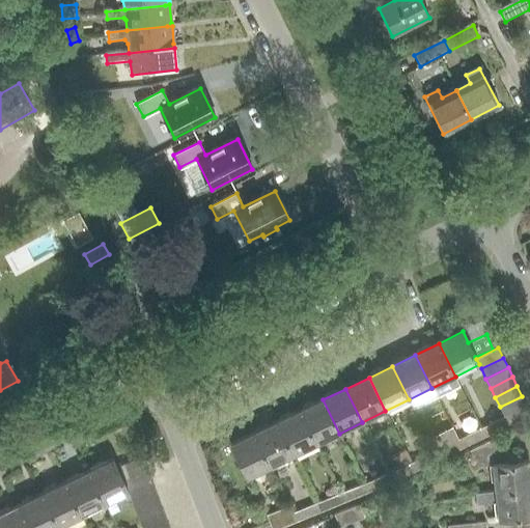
[(527,406),(522,396),(500,407),(504,417),(527,406)]
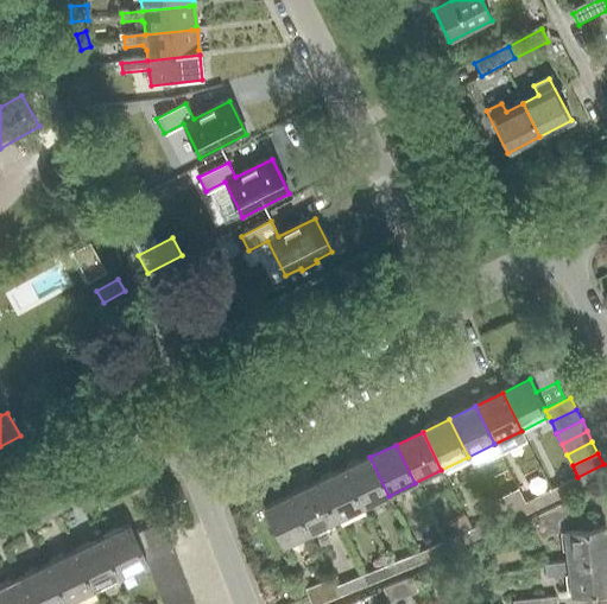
[(370,457),(343,470),(362,509),(389,496),(370,457)]
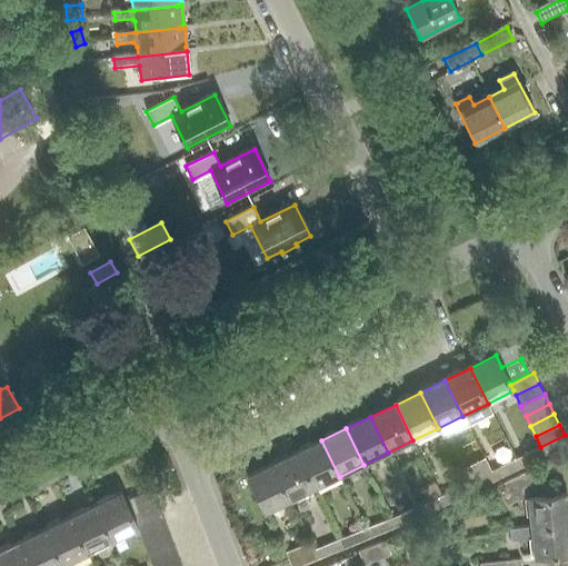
[(540,447),(541,448),(546,457),(567,446),(567,442),(565,435),(540,447)]
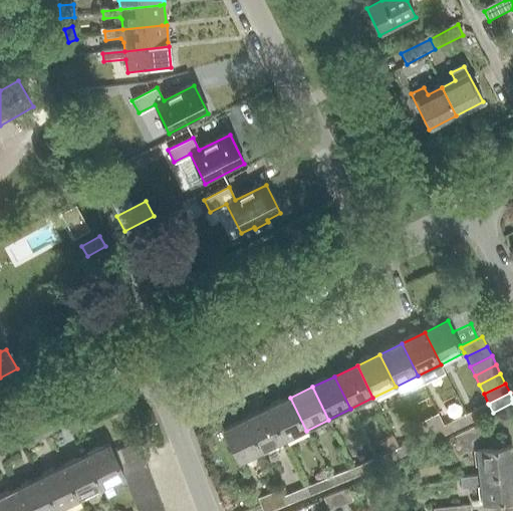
[(290,398),(268,409),(284,442),(306,431),(290,398)]
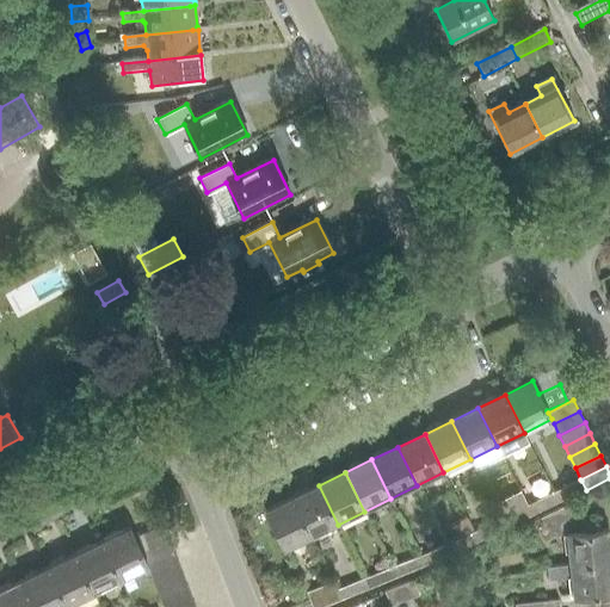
[(568,499),(586,490),(581,481),(564,489),(568,499)]
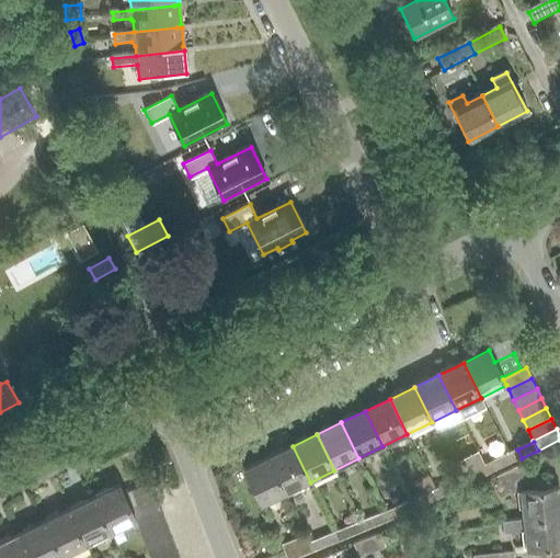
[(293,446),(267,458),(285,494),(310,482),(293,446)]
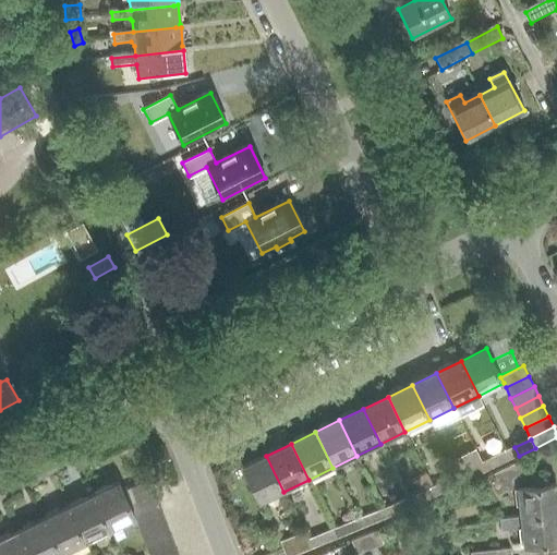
[(507,451),(491,459),(495,468),(511,460),(507,451)]
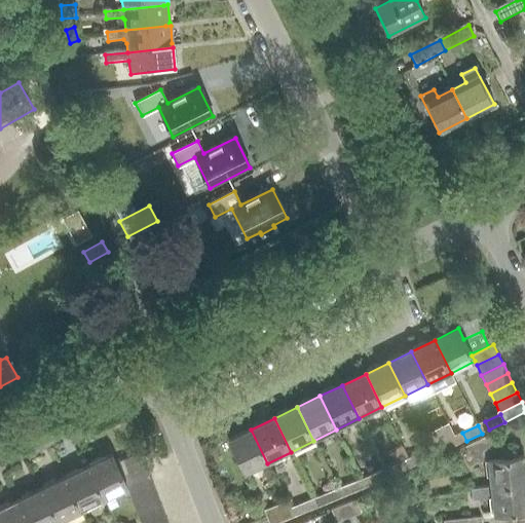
[(245,474),(267,463),(251,430),(229,441),(245,474)]
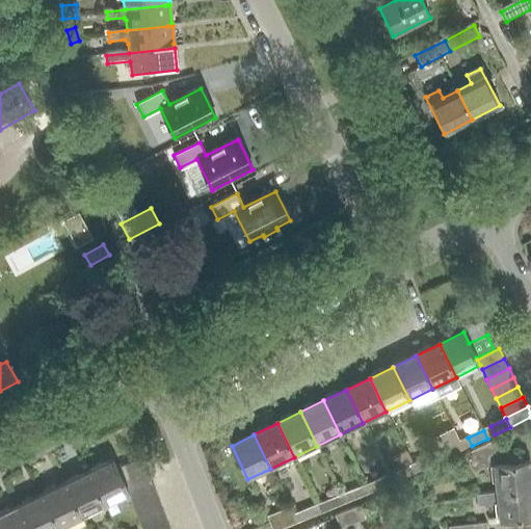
[(494,468),(497,494),(530,490),(530,461),(509,465),(498,441),(498,440),(472,453),(472,454),(479,469),(494,468)]
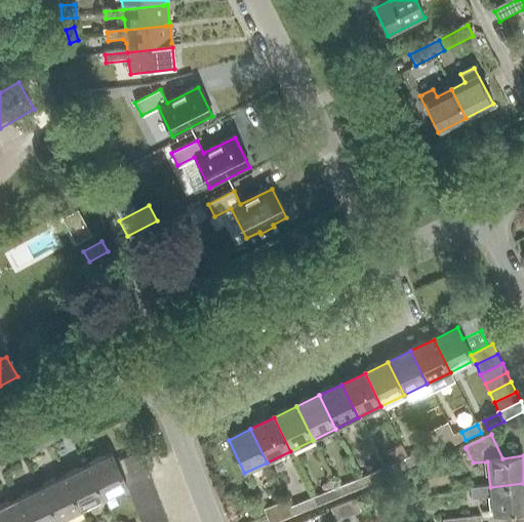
[(453,436),(438,443),(442,451),(457,444),(453,436)]
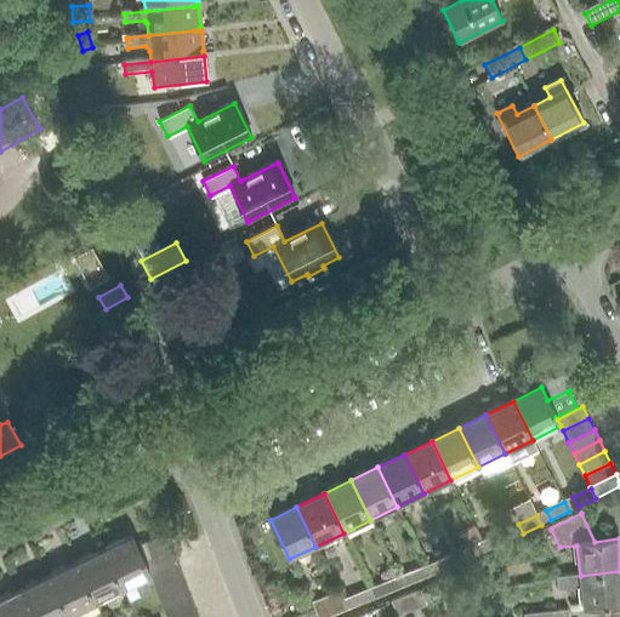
[(511,530),(483,543),(488,552),(515,538),(511,530)]
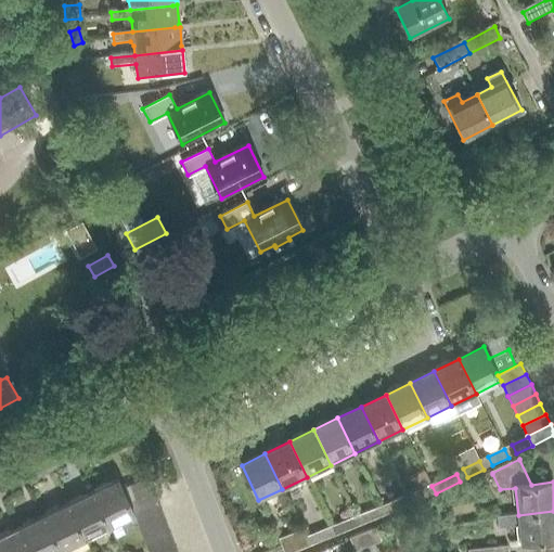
[(117,543),(128,537),(121,523),(136,516),(118,480),(93,493),(111,529),(110,529),(117,543)]
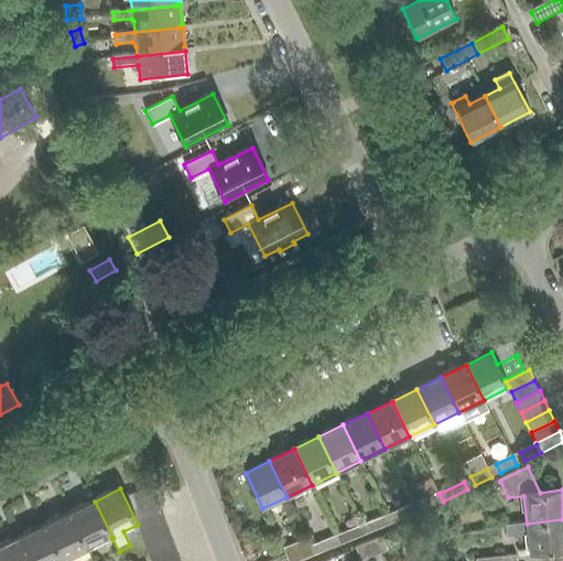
[(443,502),(439,494),(415,506),(419,514),(443,502)]
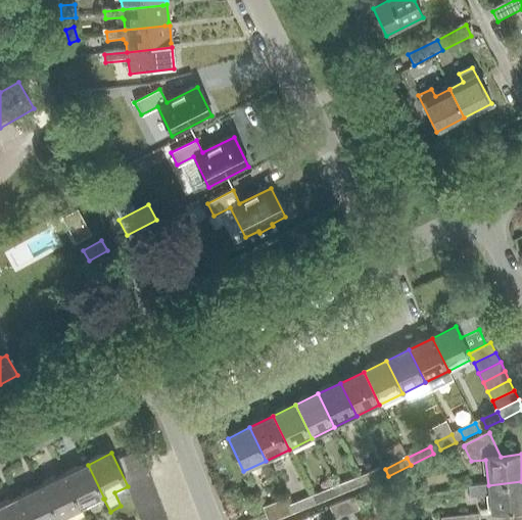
[(88,465),(64,476),(81,509),(103,499),(104,499),(88,465)]
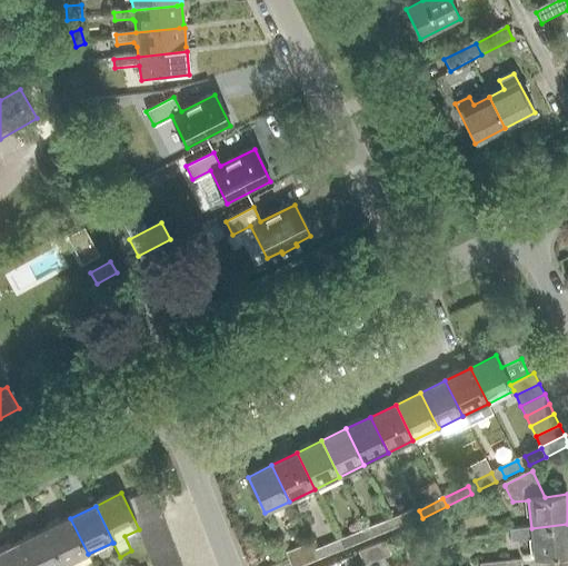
[(133,515),(138,526),(162,517),(158,506),(133,515)]
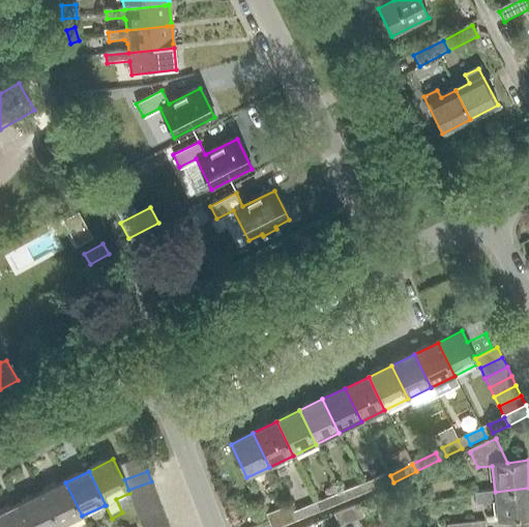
[(392,482),(389,476),(366,486),(369,493),(392,482)]
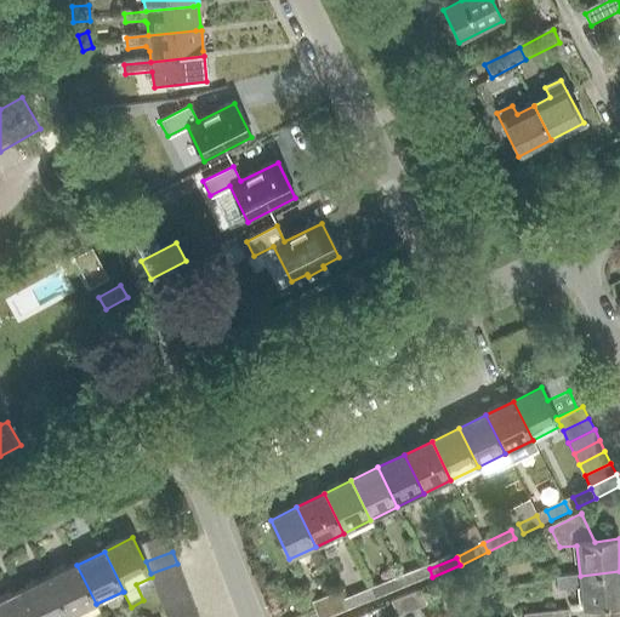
[(182,575),(177,564),(151,573),(155,586),(182,575)]
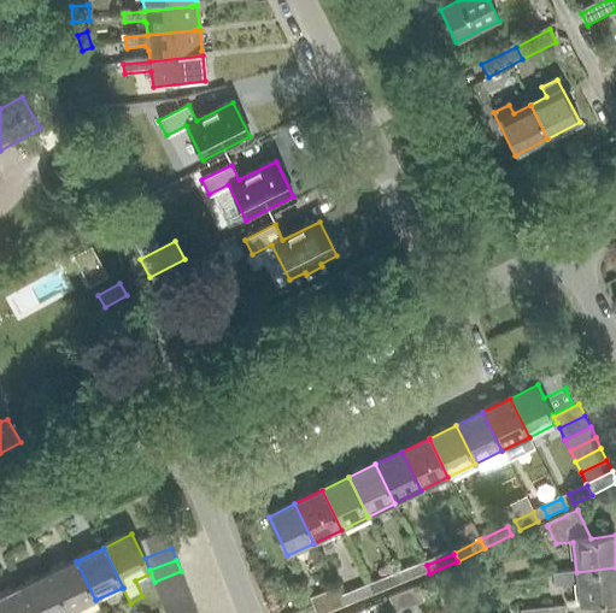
[(71,612),(95,600),(76,561),(50,575),(69,612),(71,612)]
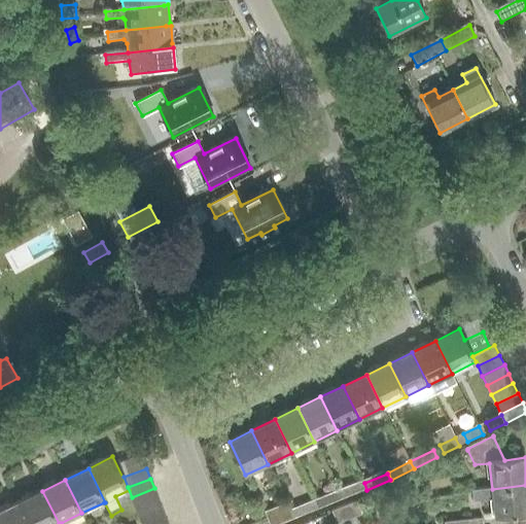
[(348,487),(351,496),(366,490),(364,483),(363,481),(348,487)]
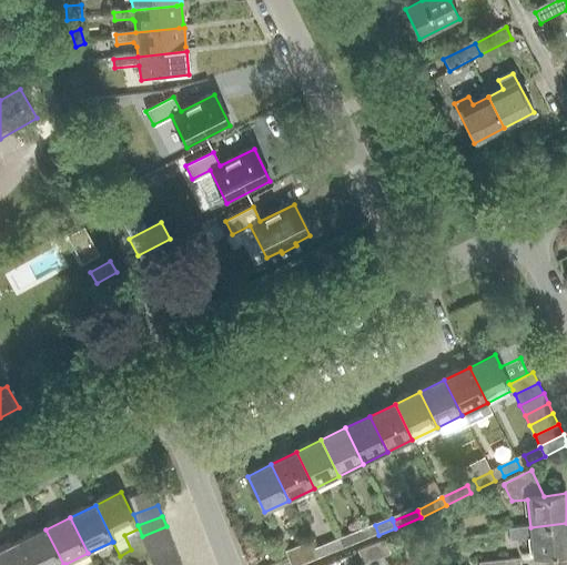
[(566,523),(530,527),(509,530),(512,542),(532,540),(534,558),(566,554),(566,523)]
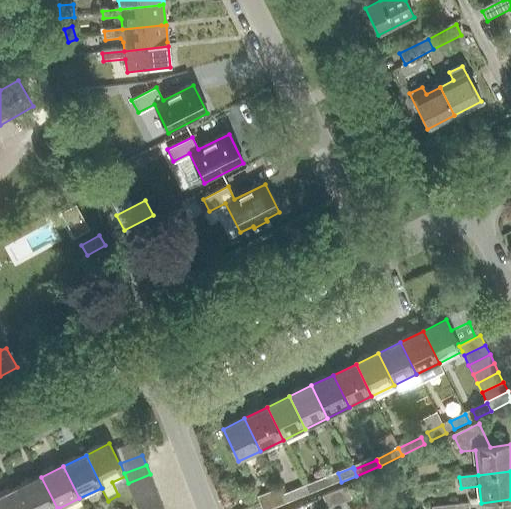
[(154,484),(150,474),(128,483),(132,493),(154,484)]
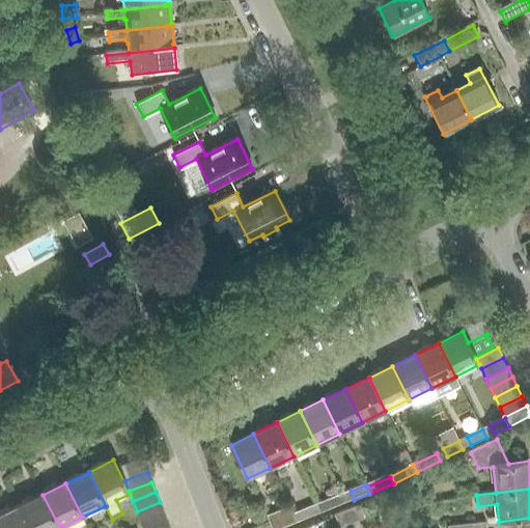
[(43,495),(20,505),(30,527),(59,527),(43,495)]
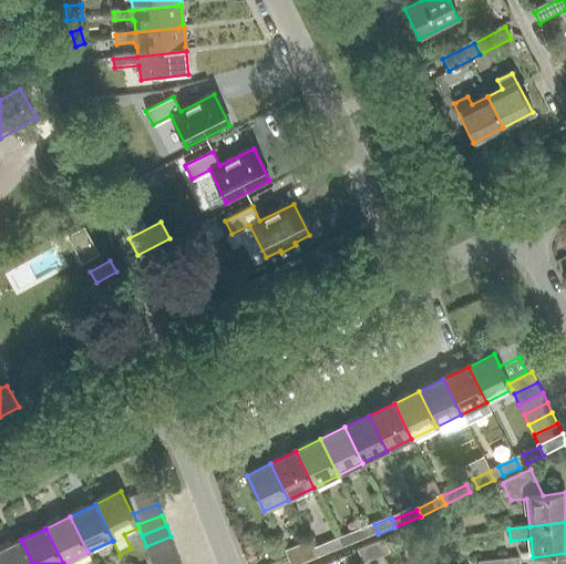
[(366,529),(342,539),(346,547),(369,537),(366,529)]
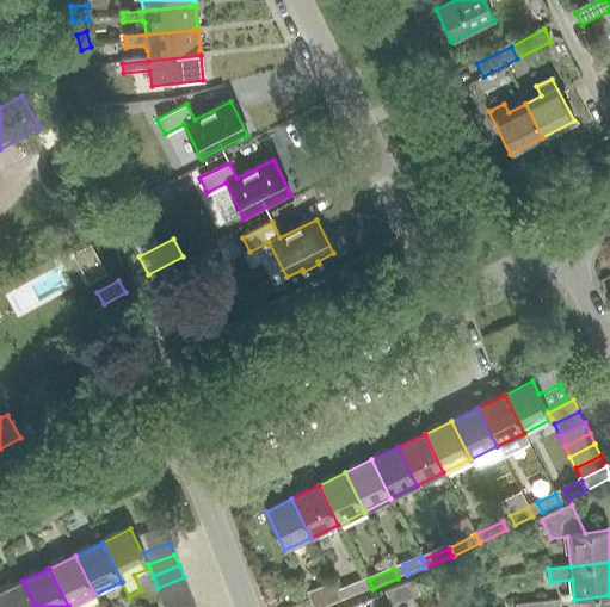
[(158,588),(161,599),(188,589),(184,577),(158,588)]
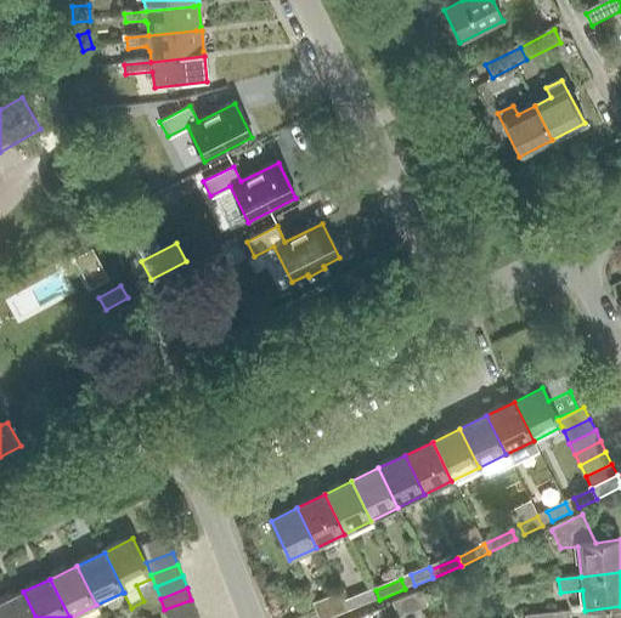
[(353,600),(350,594),(343,596),(349,613),(377,601),(373,590),(353,600)]
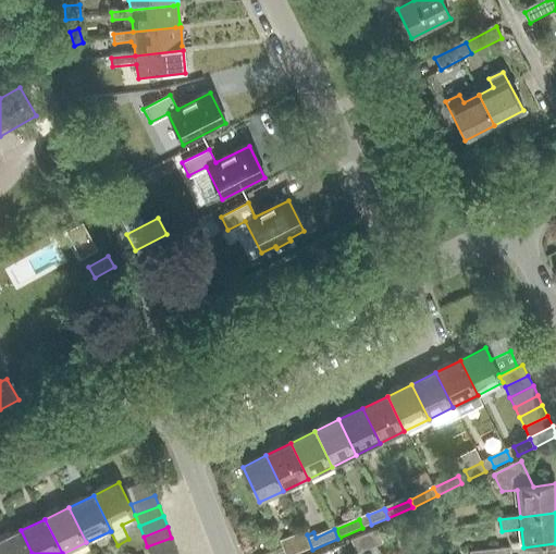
[(32,553),(21,530),(0,540),(0,549),(2,553),(32,553)]
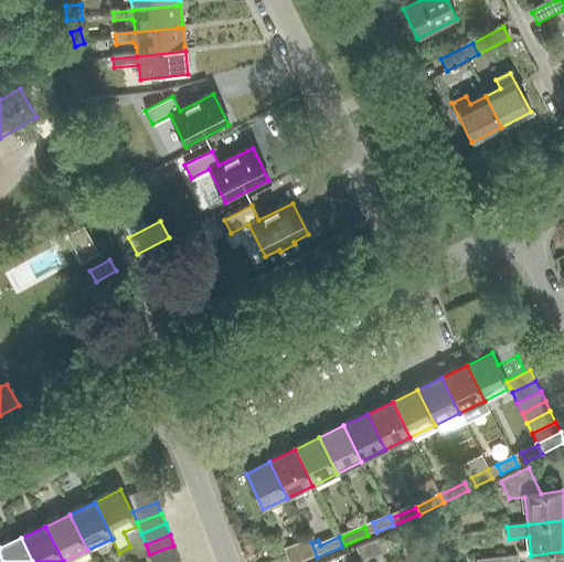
[(306,561),(317,558),(311,542),(310,540),(285,550),(289,561),(306,561)]
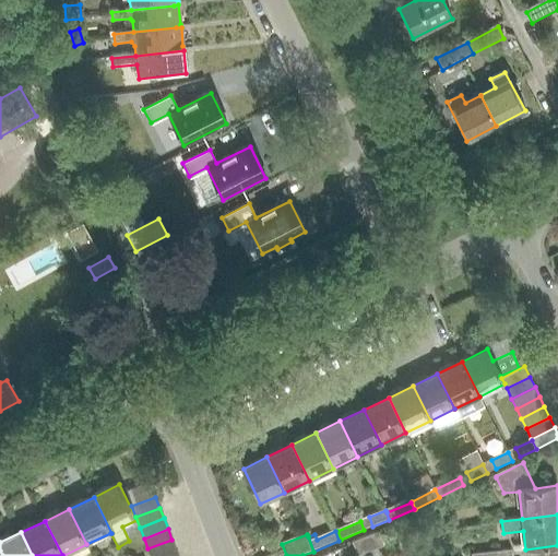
[(379,535),(354,545),(357,555),(368,555),(384,549),(379,535)]
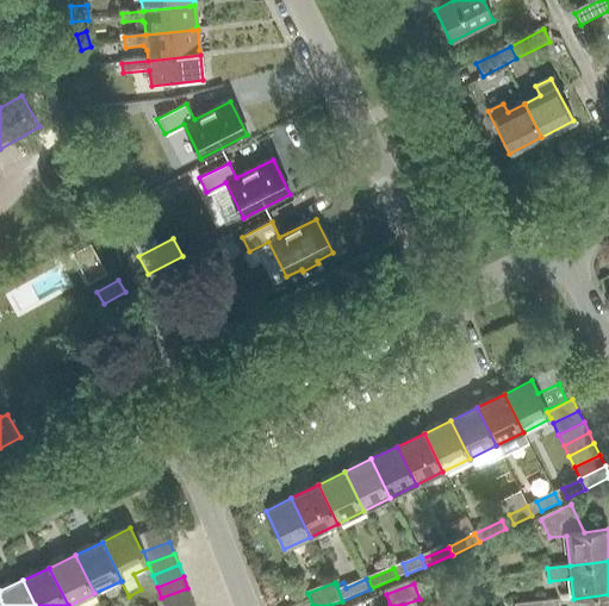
[(192,599),(187,588),(161,598),(165,605),(175,605),(192,599)]
